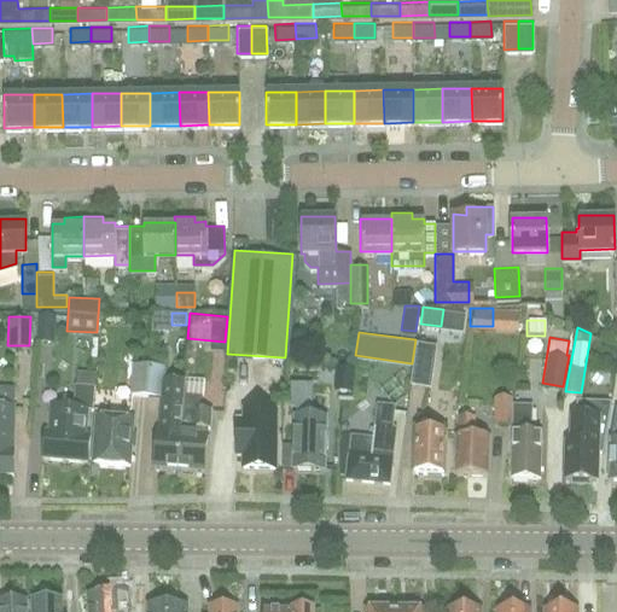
[(412,363),(409,382),(430,385),(437,343),(415,339),(412,363)]
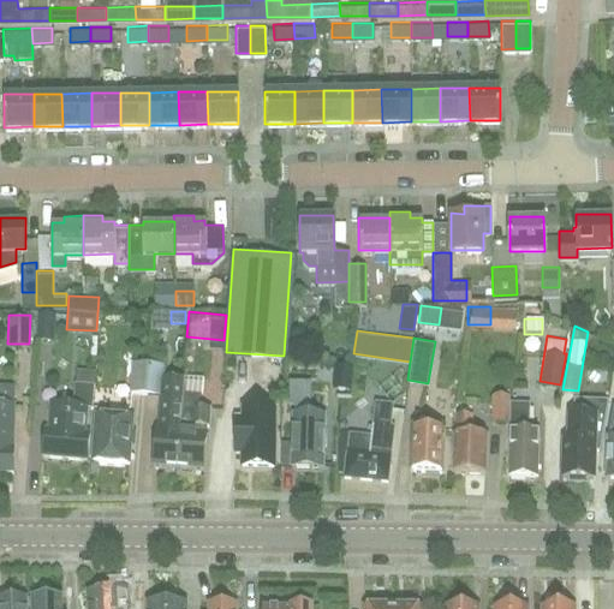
[(514,362),(517,345),(501,342),(499,359),(514,362)]
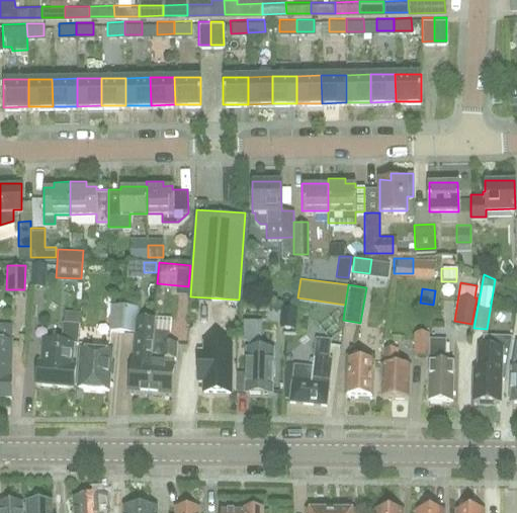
[(149,392),(155,316),(138,315),(138,304),(137,304),(138,296),(124,296),(124,303),(122,328),(136,329),(135,338),(139,338),(138,358),(131,358),(128,390),(135,391),(135,393),(146,394),(146,391),(149,392)]
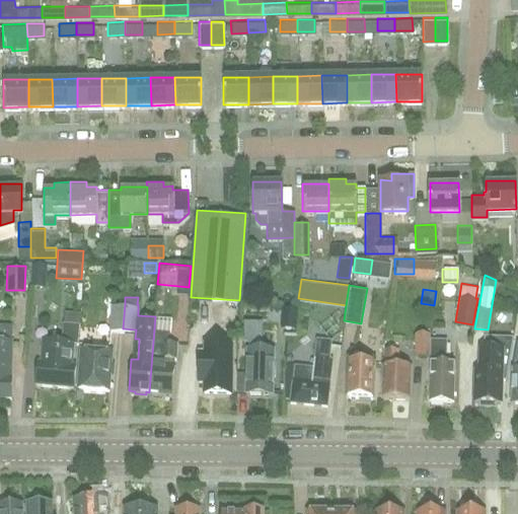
[(123,328),(125,303),(111,302),(109,327),(123,328)]
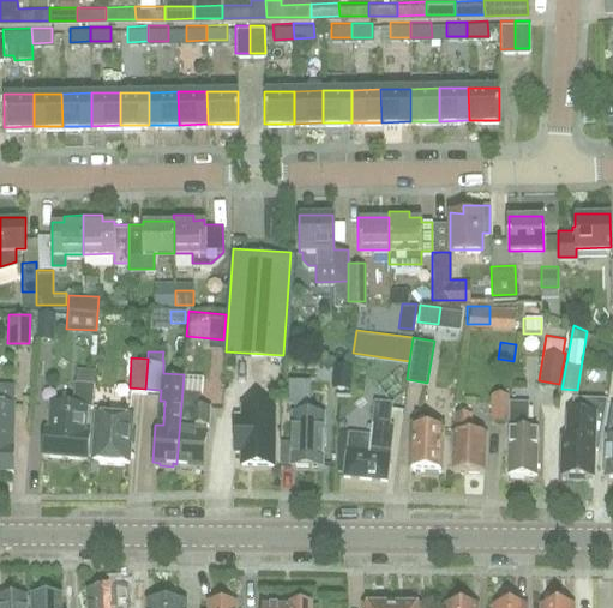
[(335,361),(334,385),(349,385),(350,362),(335,361)]
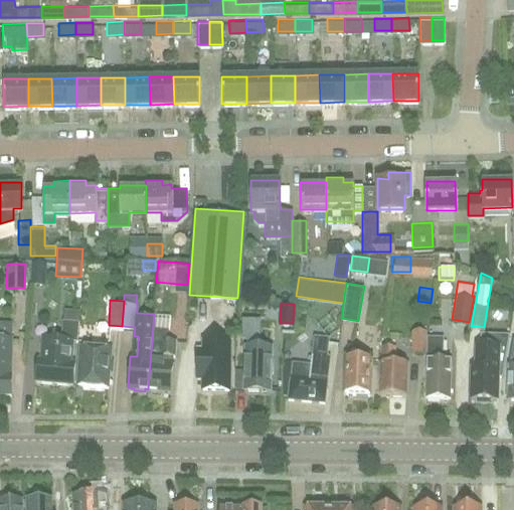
[(487,309),(487,319),(506,320),(506,310),(487,309)]
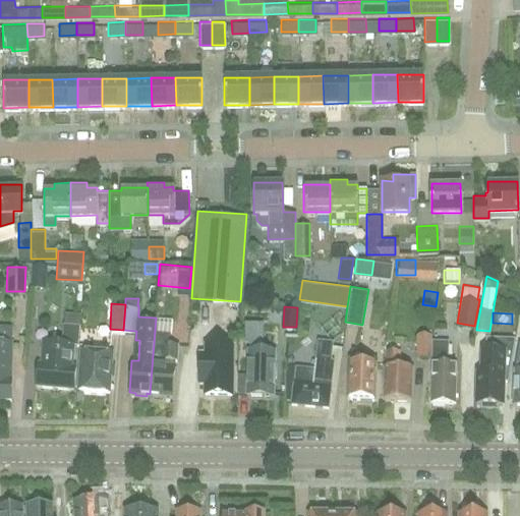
[(36,384),(73,387),(75,363),(72,363),(74,342),(76,342),(78,323),(62,322),(60,341),(43,339),(41,361),(38,360),(36,384)]
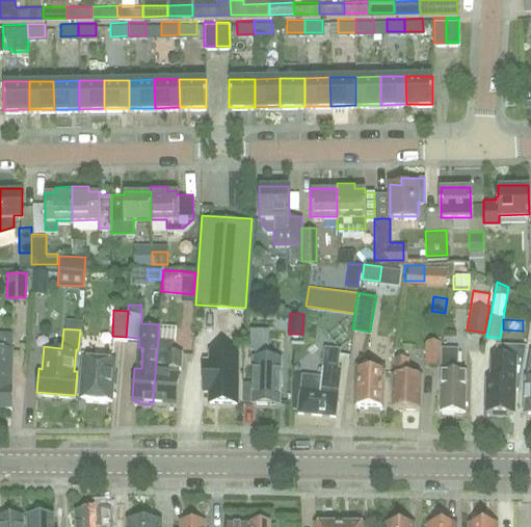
[(242,381),(242,400),(277,401),(279,384),(281,384),(282,370),(279,370),(279,356),(268,354),(269,333),(250,332),(249,357),(256,357),(255,369),(254,369),(253,383),(242,381)]
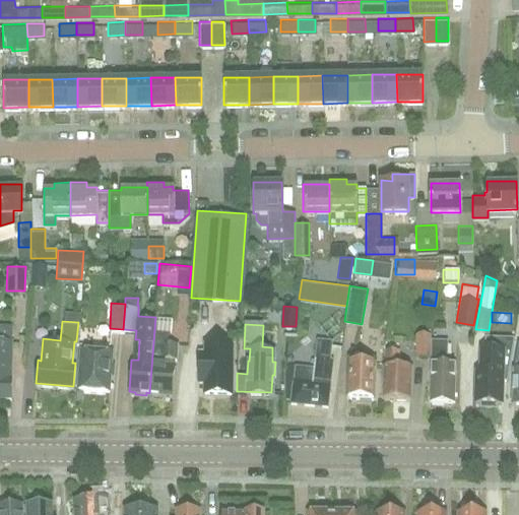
[(170,331),(154,330),(150,393),(152,393),(152,395),(163,396),(163,394),(170,394),(170,395),(172,395),(175,358),(176,358),(177,342),(170,341),(170,331)]
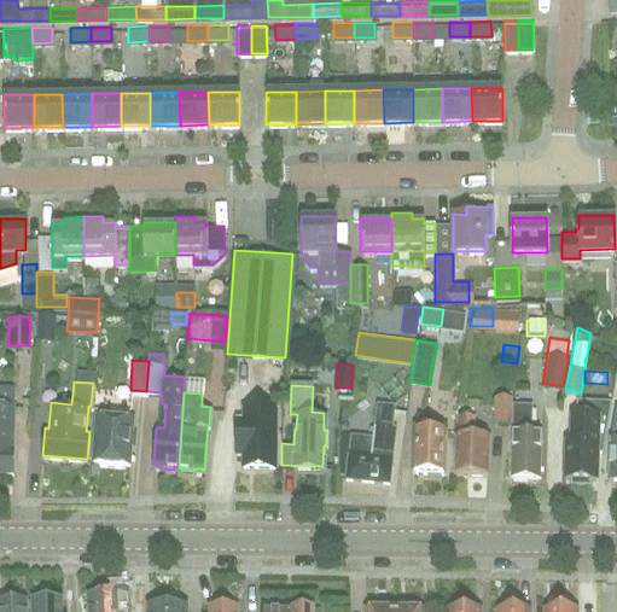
[(494,394),(494,423),(510,423),(511,394),(494,394)]
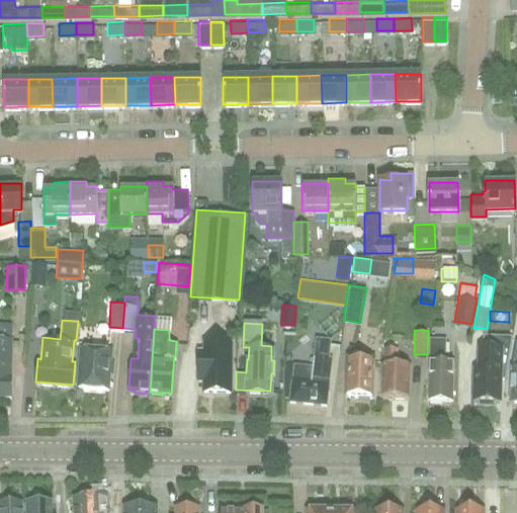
[(277,333),(278,348),(292,348),(291,332),(277,333)]
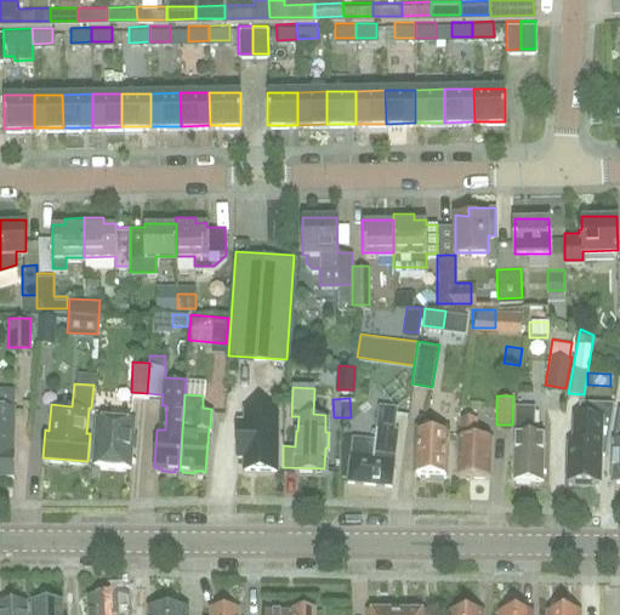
[(570,440),(569,478),(572,479),(572,484),(592,484),(592,479),(597,479),(598,450),(606,450),(614,398),(582,398),(581,413),(576,411),(575,440),(570,440)]
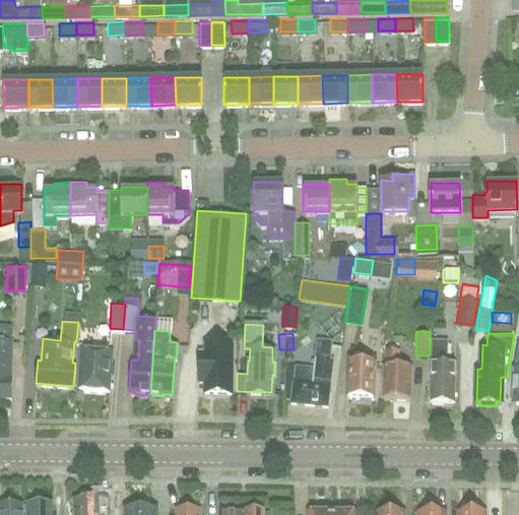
[(0,397),(11,397),(12,338),(0,338),(0,397)]
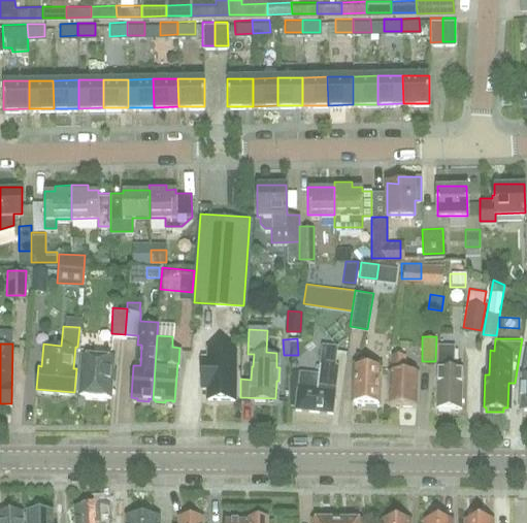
[(291,368),(289,402),(296,402),(295,407),(332,412),(337,364),(333,363),(335,346),(320,344),(317,371),(291,368)]
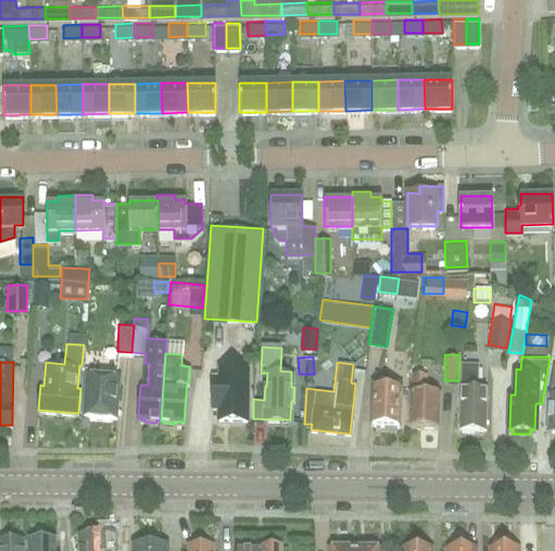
[(477,387),(478,364),(462,363),(461,387),(459,427),(486,427),(487,387),(477,387)]
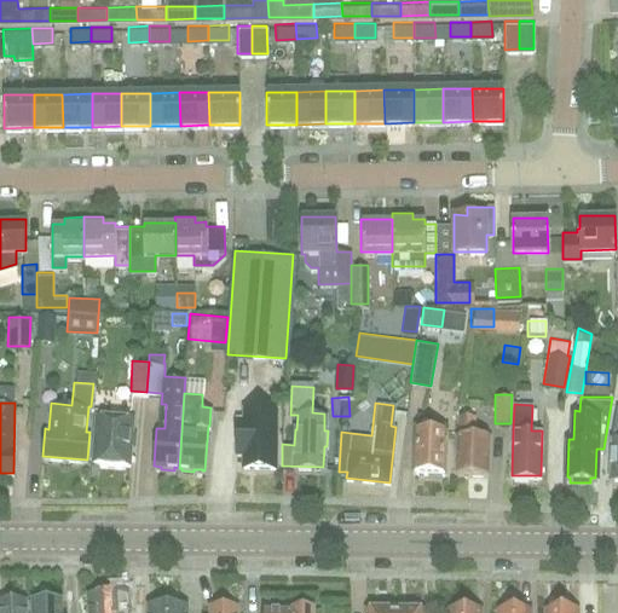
[(237,417),(236,451),(243,451),(242,464),(275,464),(276,408),(243,408),(243,417),(237,417)]
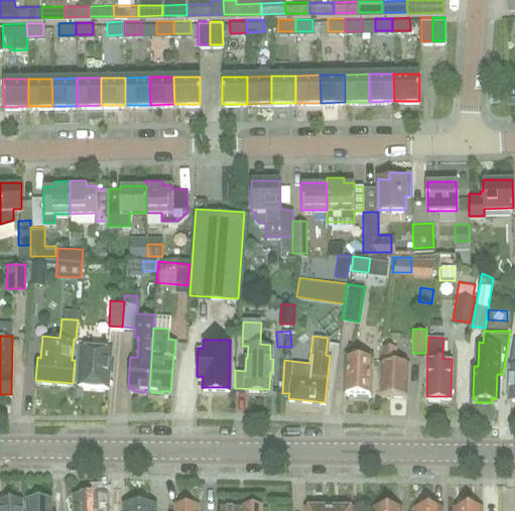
[(344,351),(344,357),(343,357),(343,371),(345,371),(345,394),(370,394),(371,355),(359,355),(360,345),(348,343),(346,351),(344,351)]
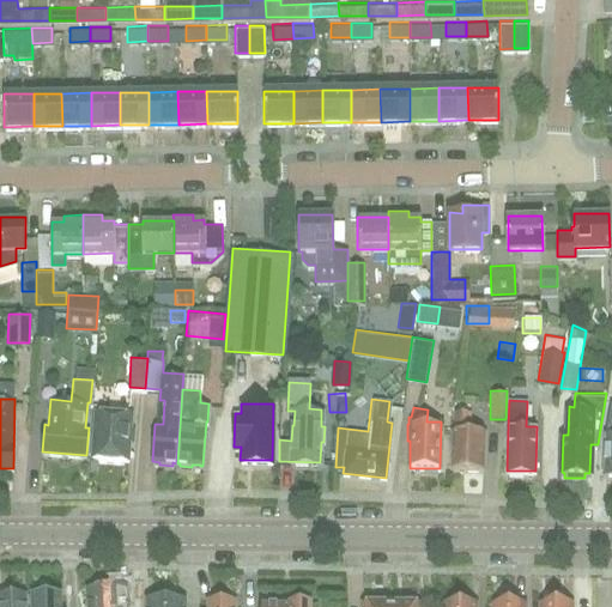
[(96,410),(92,456),(128,459),(132,412),(96,410)]
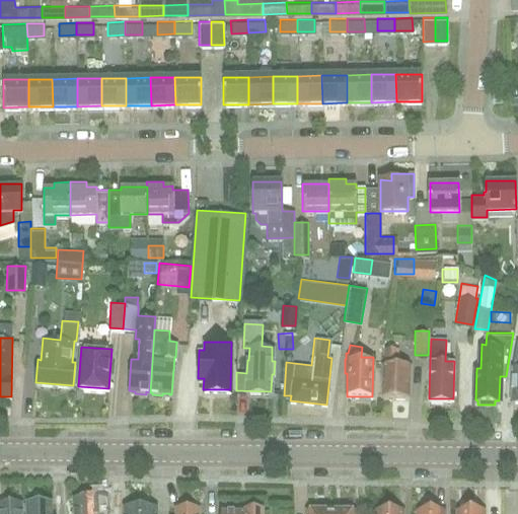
[(382,396),(408,397),(409,364),(397,364),(397,350),(384,350),(384,364),(383,364),(382,396)]
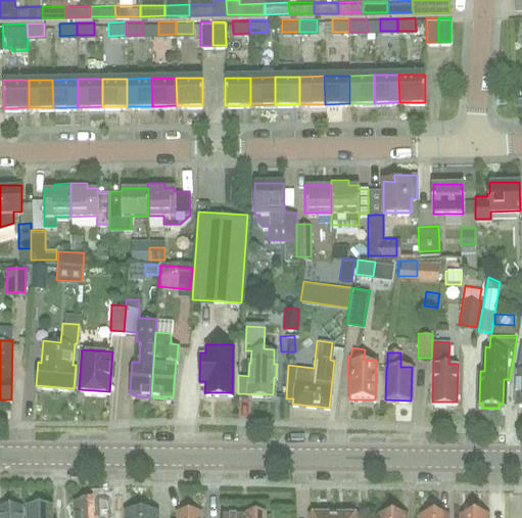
[(107,497),(90,498),(91,517),(107,517),(108,517),(109,516),(107,497)]
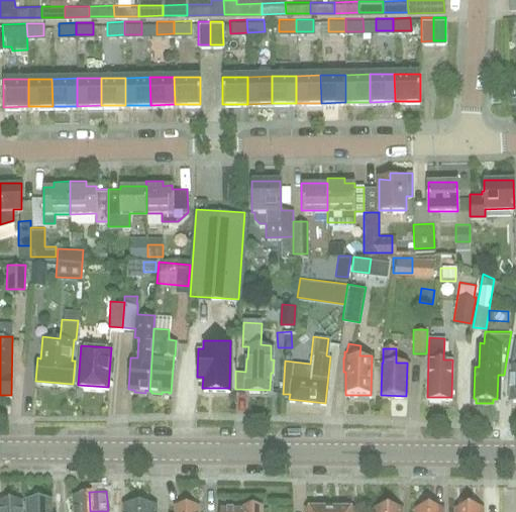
[(90,511),(89,492),(72,494),(73,511),(90,511)]
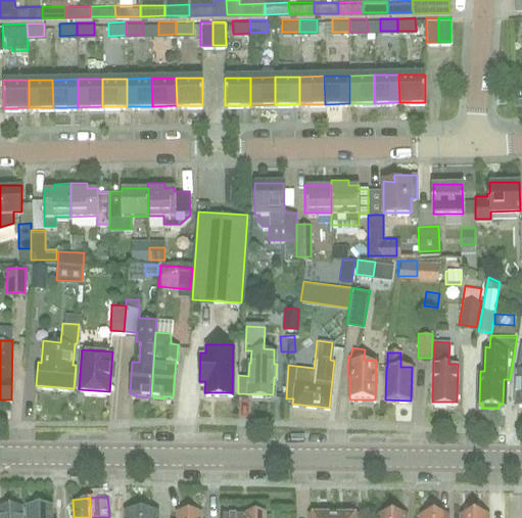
[(51,517),(51,504),(26,505),(26,517),(51,517)]
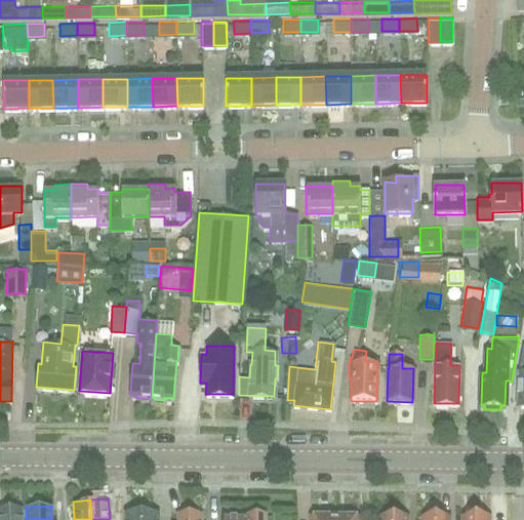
[(0,519),(22,519),(22,507),(0,507),(0,519)]
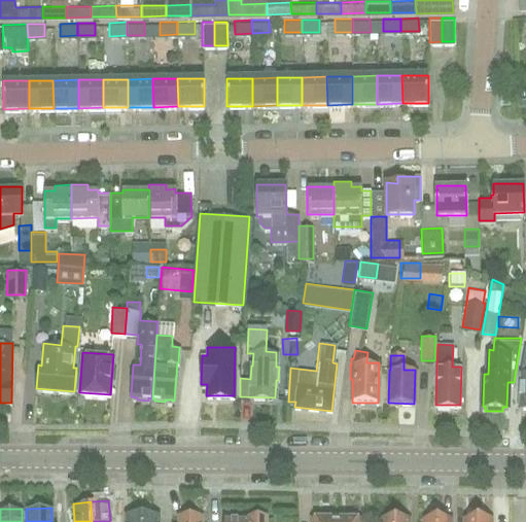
[(187,514),(177,514),(177,521),(202,521),(202,514),(199,514),(199,510),(187,510),(187,514)]
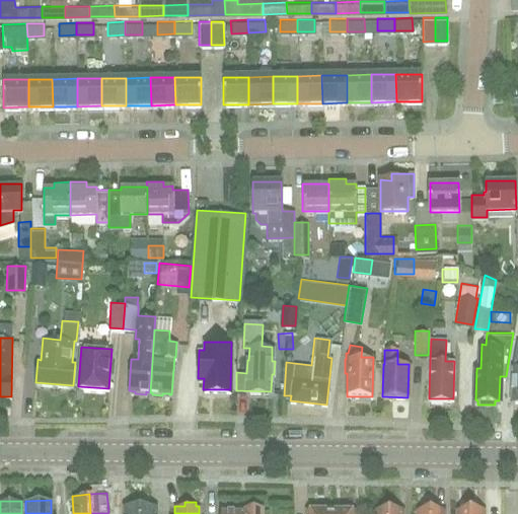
[(139,513),(140,505),(123,505),(123,513),(139,513)]
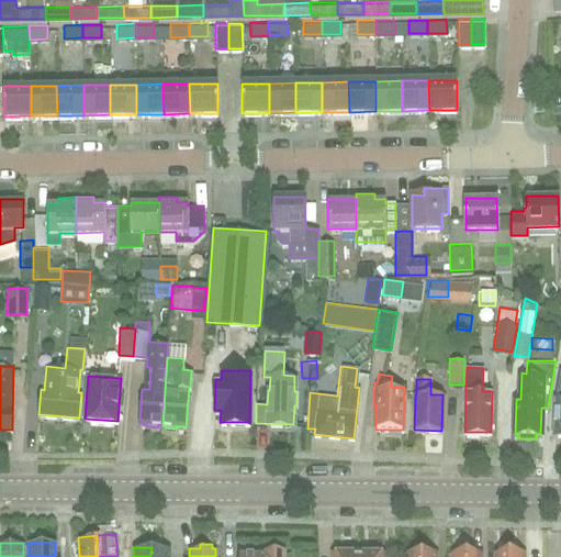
[(169,556),(170,547),(152,547),(150,556),(169,556)]
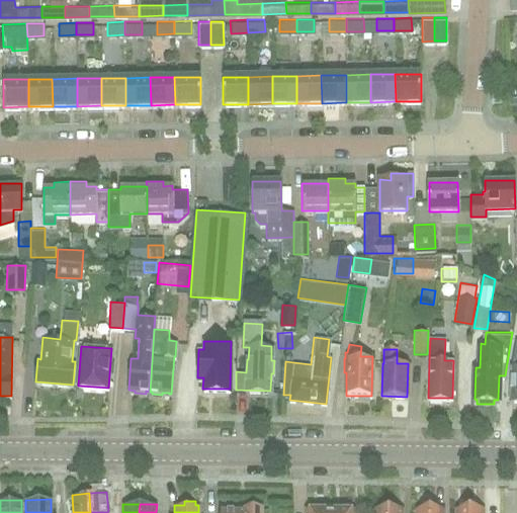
[(261,512),(261,507),(259,507),(256,504),(251,504),(248,507),(244,507),(244,509),(221,509),(221,512),(261,512)]
